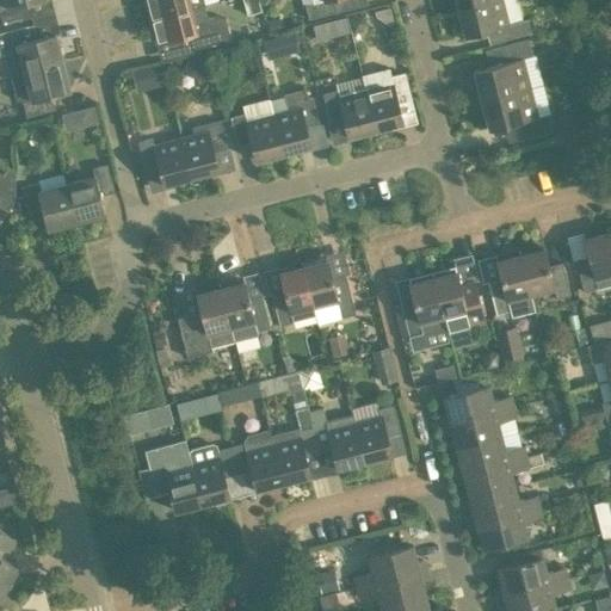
[(36,0),(0,0),(0,14),(2,24),(30,17),(26,2),(36,0)]
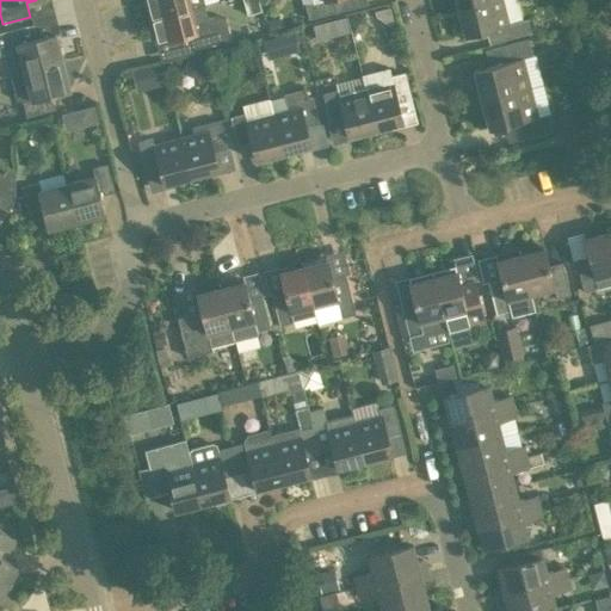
[(143,0),(149,18),(190,7),(203,4),(202,0),(143,0)]
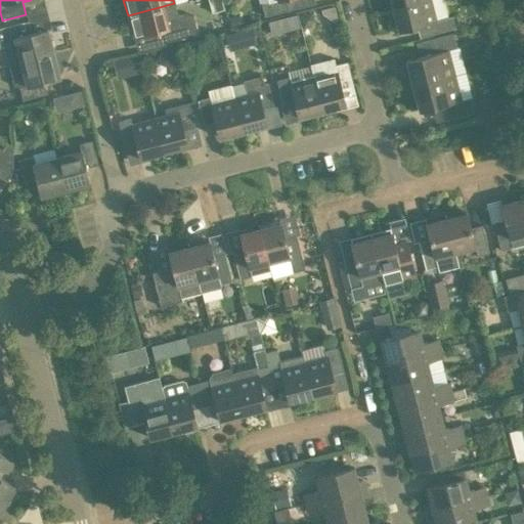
[(288,11),(285,0),(266,0),(268,3),(260,4),(263,17),(288,11)]
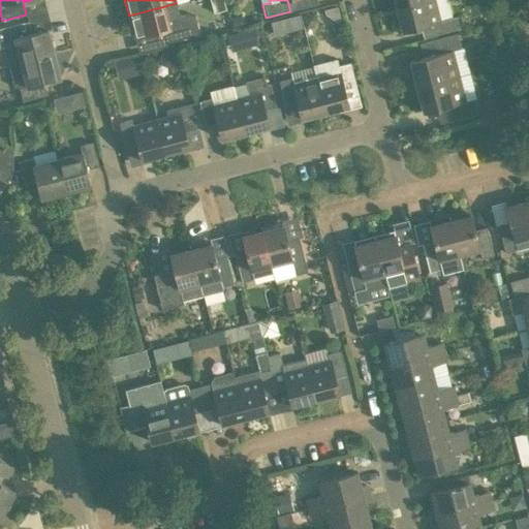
[(456,17),(439,21),(434,0),(419,0),(396,6),(402,31),(421,27),(424,39),(459,29),(456,17)]
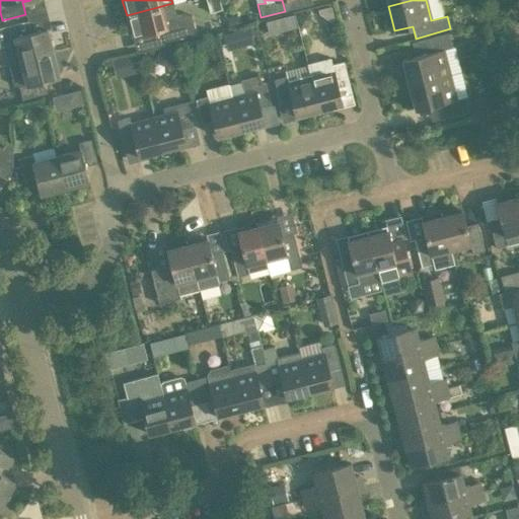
[(161,6),(127,15),(133,36),(159,29),(162,42),(195,32),(191,16),(182,13),(175,15),(172,3),(161,6)]
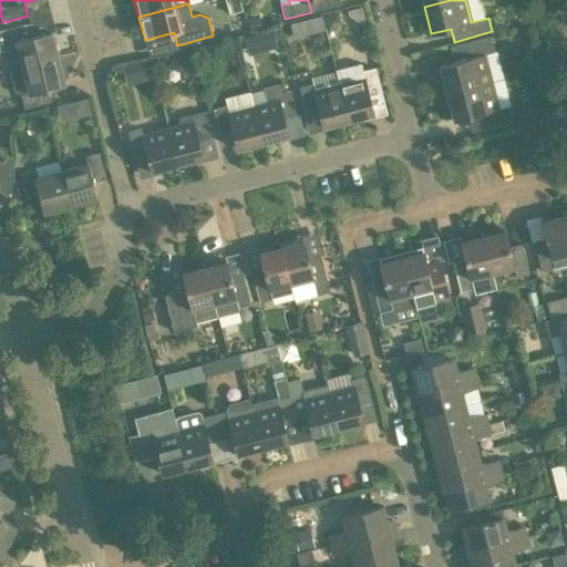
[(338,16),(325,19),(328,32),(336,30),(339,22),(338,16)]
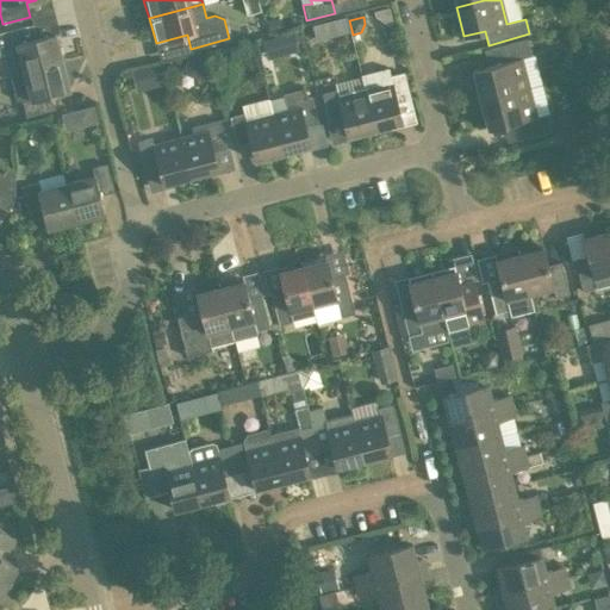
[(278,18),(267,20),(269,32),(280,29),(278,18)]
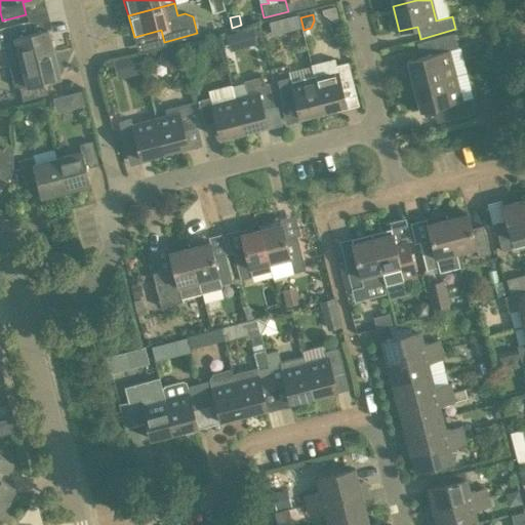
[(286,21),(289,34),(301,31),(298,17),(286,21)]
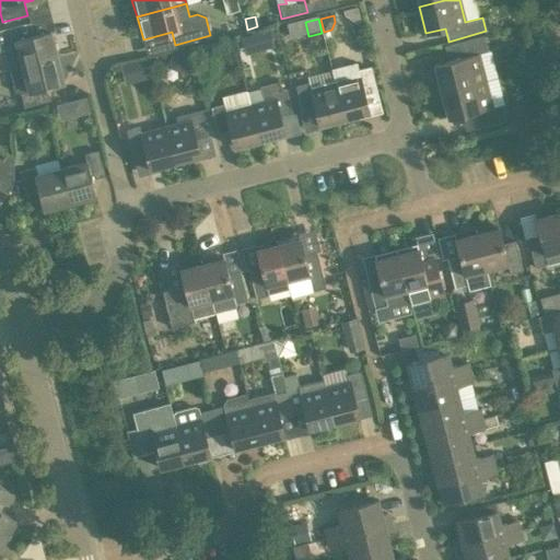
[(57,57),(50,31),(33,35),(30,22),(0,28),(0,49),(3,49),(9,69),(57,57)]
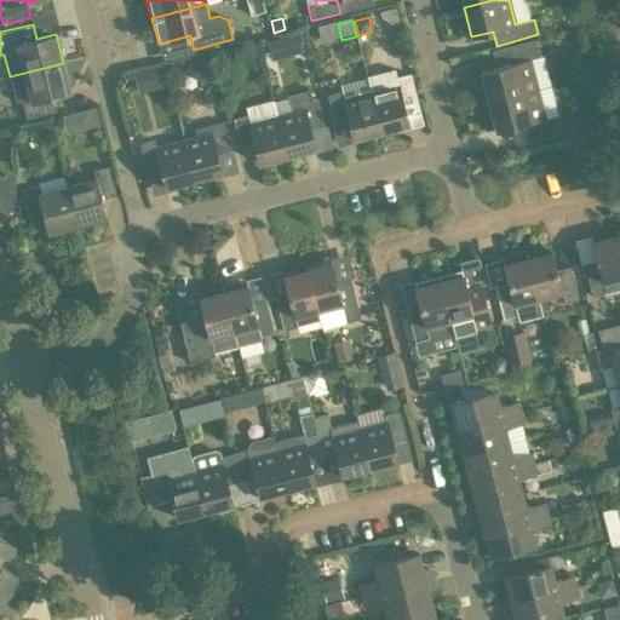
[(290,57),(305,53),(300,34),(285,38),(290,57)]
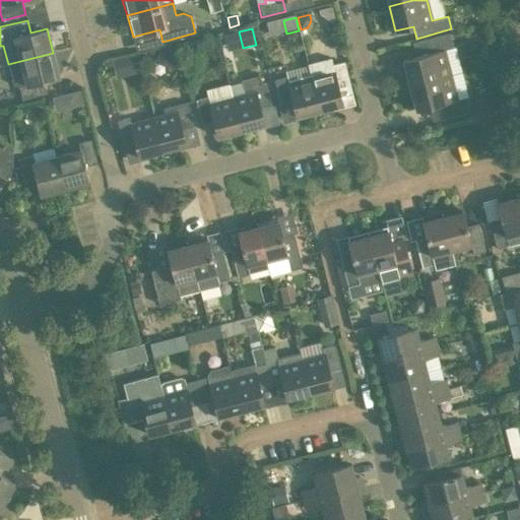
[(402,60),(409,84),(451,74),(444,49),(452,47),(449,33),(425,39),(429,53),(402,60)]
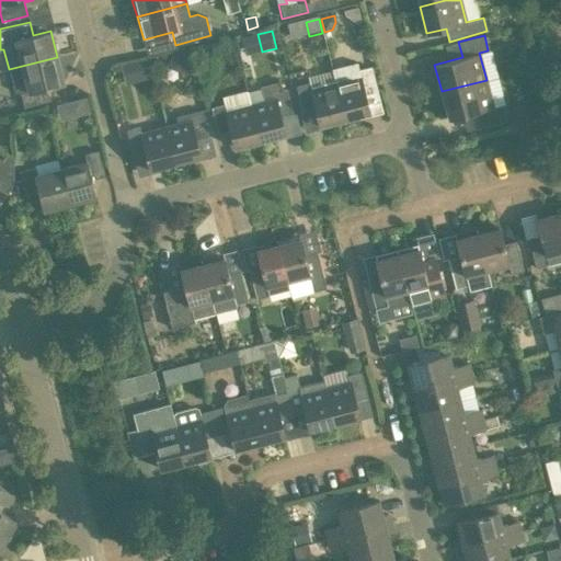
[(170,64),(185,72),(192,59),(178,50),(170,64)]
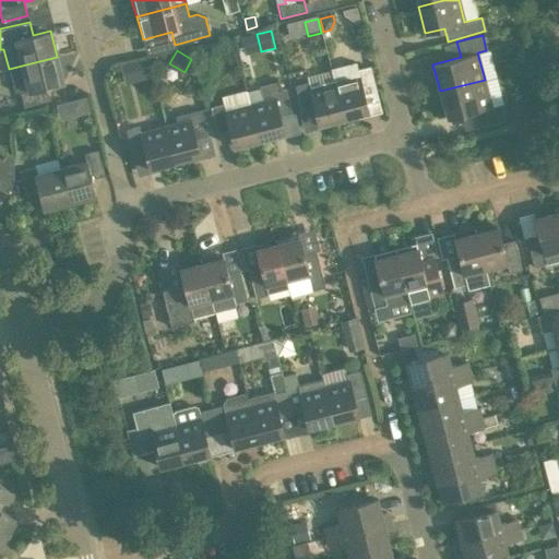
[(63,83),(57,57),(9,69),(15,92),(21,93),(24,107),(49,100),(46,87),(63,83)]
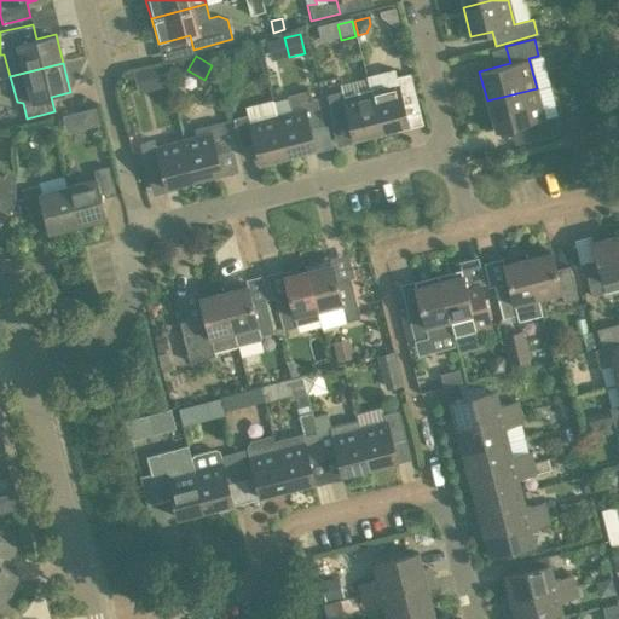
[(133,71),(138,88),(166,81),(161,64),(133,71)]
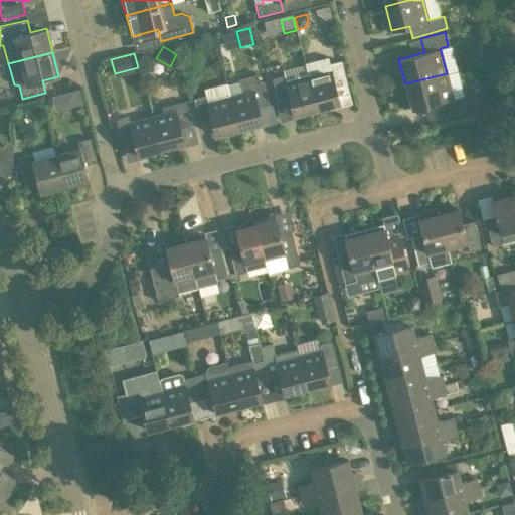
[(304,63),(307,76),(316,109),(338,103),(334,88),(346,84),(340,61),(329,64),(327,57),(304,63)]
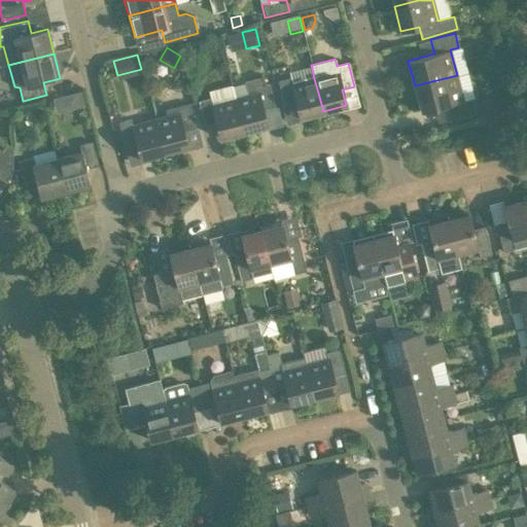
[(463,100),(457,75),(415,85),(421,111),(448,105),(452,118),(476,112),(471,98),(463,100)]
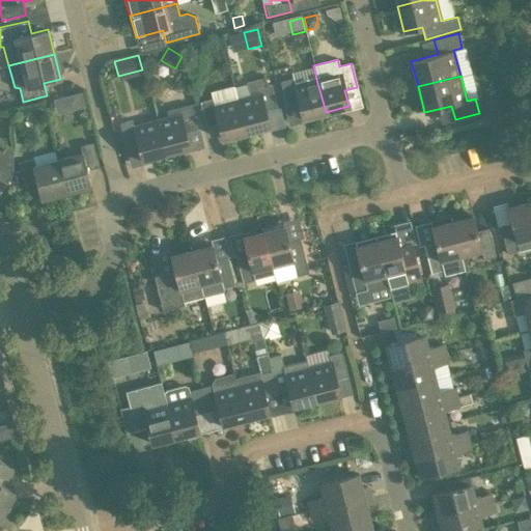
[(246,82),(249,95),(236,99),(245,133),(269,127),(264,111),(277,108),(271,84),(267,85),(264,77),(246,82)]
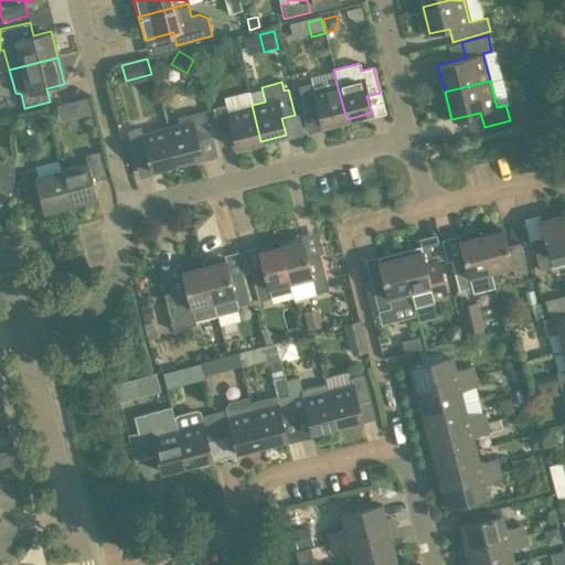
[(321,126),(347,119),(337,84),(312,89),(311,83),(298,86),(305,112),(317,109),(321,126)]
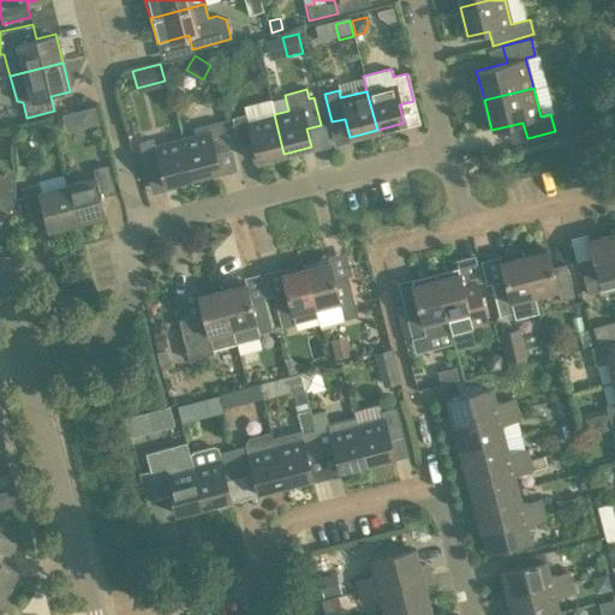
[(257,161),(284,154),(274,114),(270,100),(243,107),(245,114),(231,118),(238,147),(252,142),(257,161)]
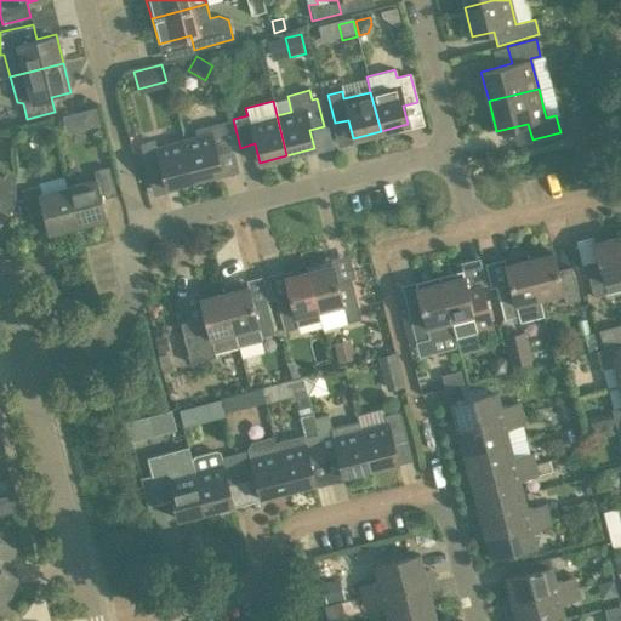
[(95,108),(79,112),(84,129),(100,125),(95,108)]
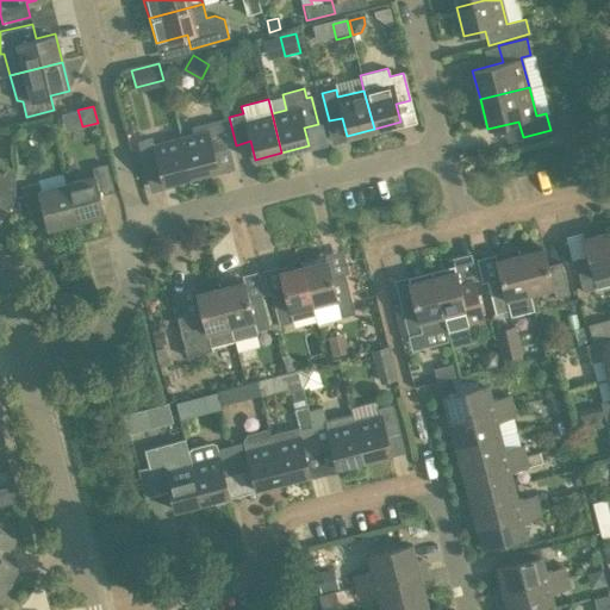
[(191,126),(193,134),(179,137),(190,176),(217,169),(212,151),(225,148),(218,120),(191,126)]
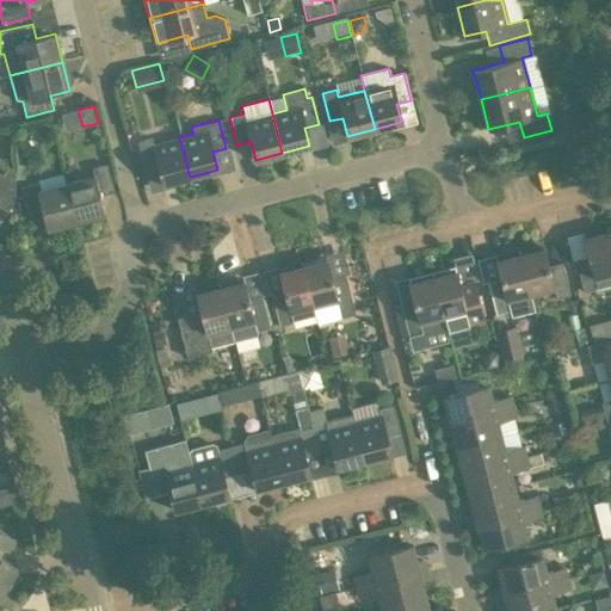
[(162,184),(190,177),(179,137),(153,144),(152,137),(137,141),(144,168),(158,165),(162,184)]
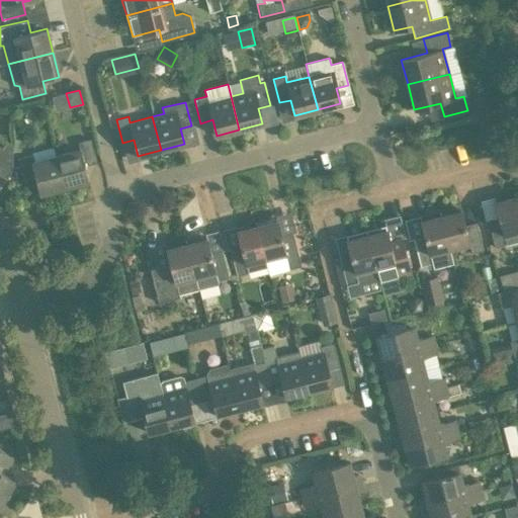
[(79,150),(56,156),(64,187),(88,181),(84,166),(96,162),(90,139),(78,143),(79,150)]
